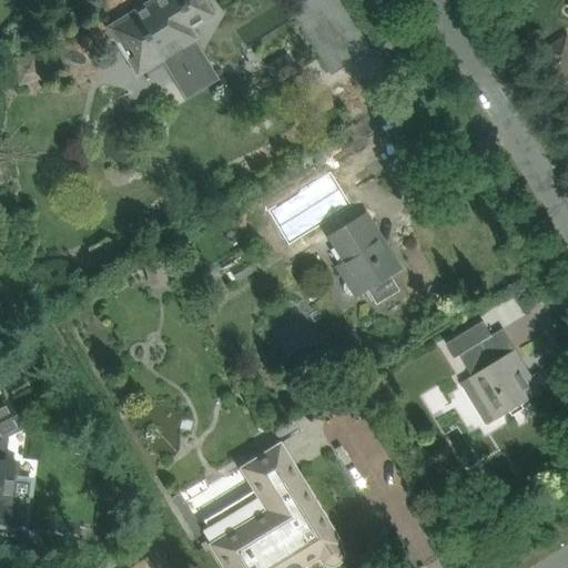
[(213,16),(203,0),(158,0),(133,16),(132,13),(108,28),(131,66),(154,52),(160,61),(162,60),(186,100),(219,80),(194,40),(196,39),(191,29),(213,16)]
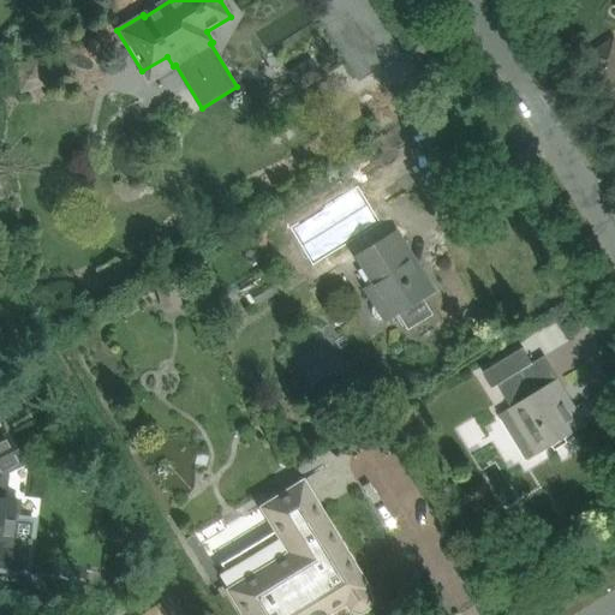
[(614,58),(598,69),(614,95),(614,58)]
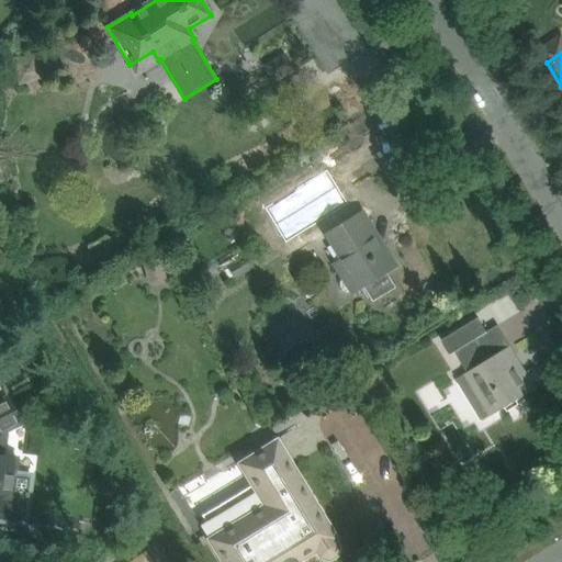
[(276,79),(291,69),(283,58),(268,67),(276,79)]
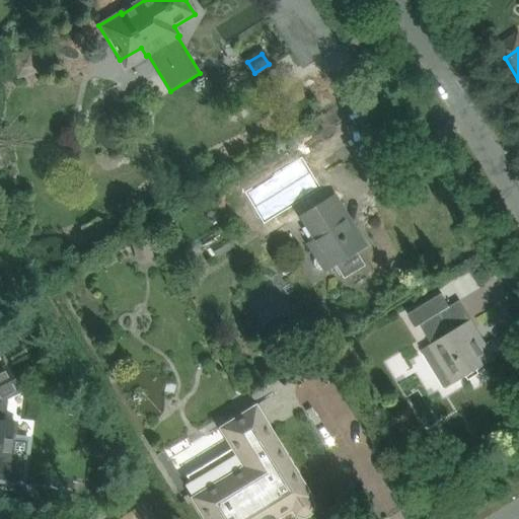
[(344,82),(317,97),(324,109),(351,93),(344,82)]
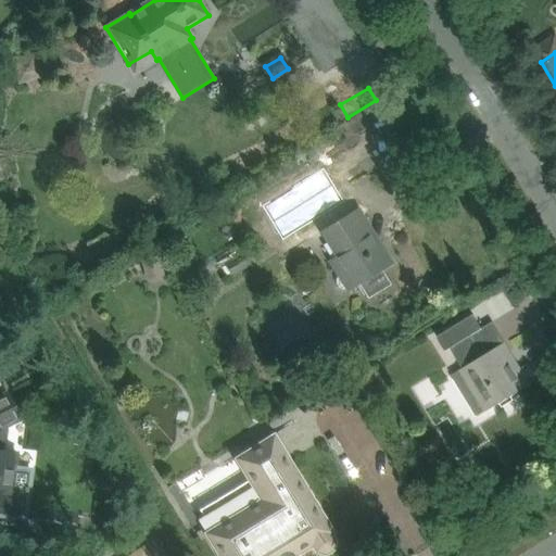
[(391,263),(358,209),(321,231),(345,270),(338,275),(337,280),(337,285),(339,288),(342,290),(348,290),(358,283),(367,299),(391,285),(381,269),(391,263)]
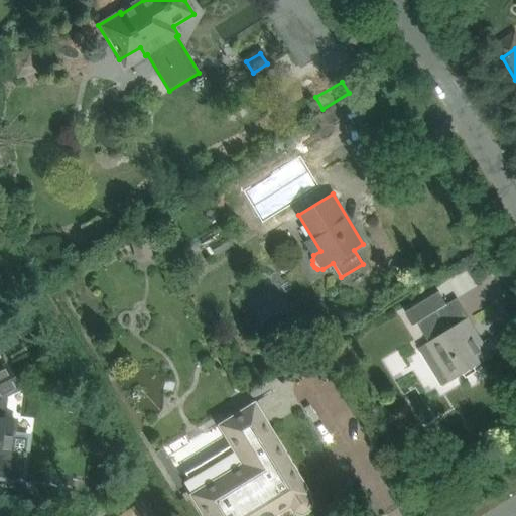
[(131,240),(134,252),(150,248),(147,236),(131,240)]
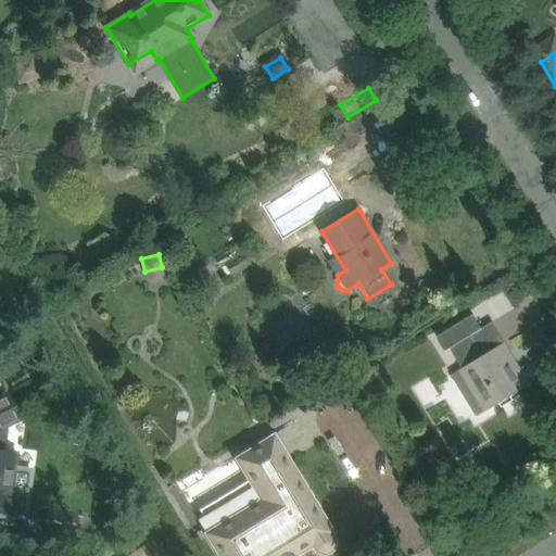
[(493,323),(482,329),(474,315),(438,337),(446,351),(452,348),(465,367),(452,375),(477,416),(538,379),(529,364),(521,368),(518,362),(516,364),(505,345),(507,344),(493,323)]
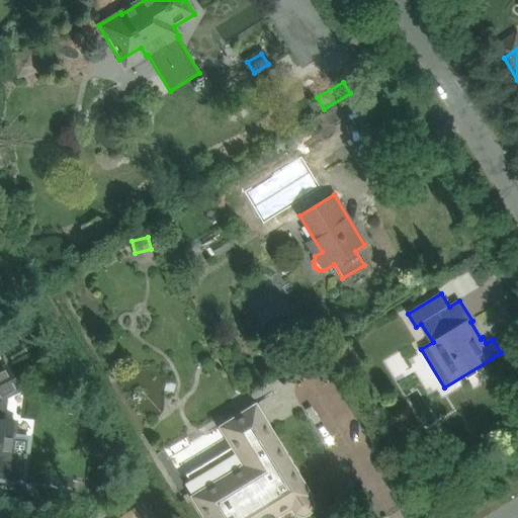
[(0,480),(25,483),(28,458),(11,456),(7,456),(9,439),(13,439),(15,423),(3,421),(7,397),(18,391),(6,366),(0,369),(0,480)]
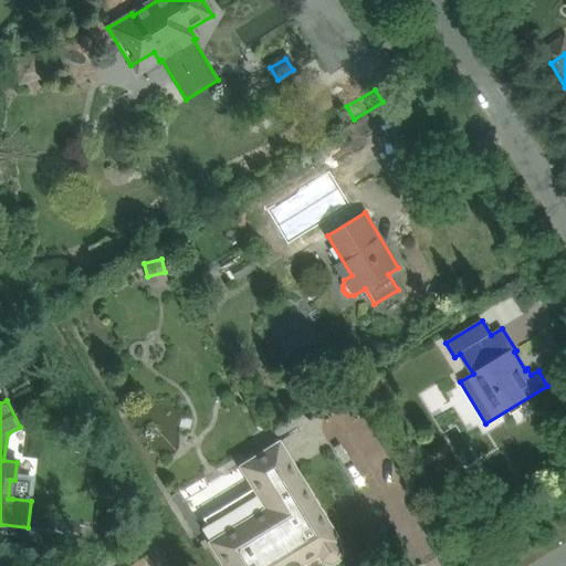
[(223,565),(299,565),(318,555),(323,562),(331,564),(338,559),(341,551),(336,544),(338,542),(279,443),(240,467),(253,489),(203,520),(218,543),(212,547),(223,565)]
